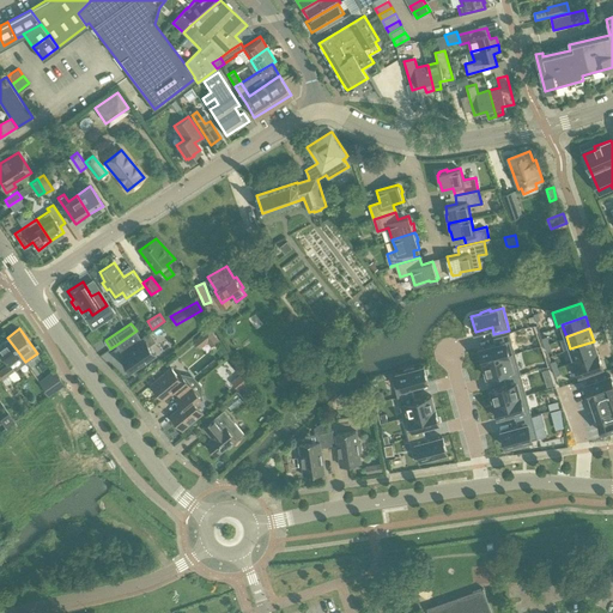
[(193,341),(200,350),(206,344),(212,349),(219,341),(207,329),(193,341)]
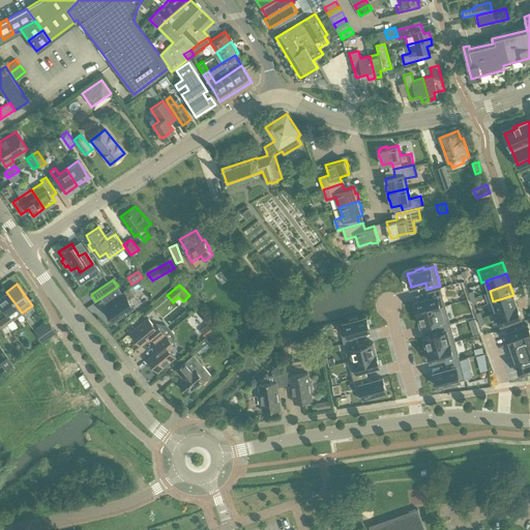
[(114,320),(135,305),(129,298),(135,294),(130,287),(122,292),(118,286),(100,298),(106,306),(114,320)]
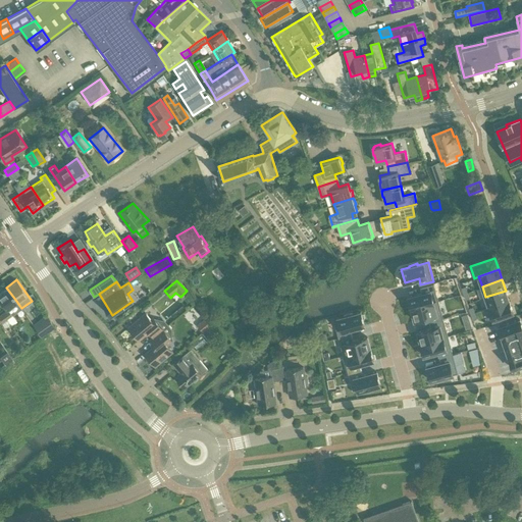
[(423,293),(408,297),(412,308),(438,301),(433,283),(421,286),(423,293)]
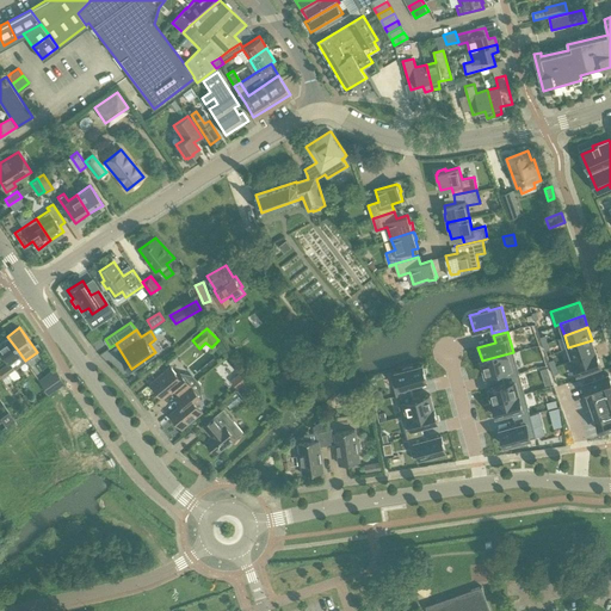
[(10,362),(4,366),(12,380),(13,381),(20,376),(14,369),(25,360),(22,356),(19,352),(7,337),(0,341),(0,351),(7,360),(10,362)]
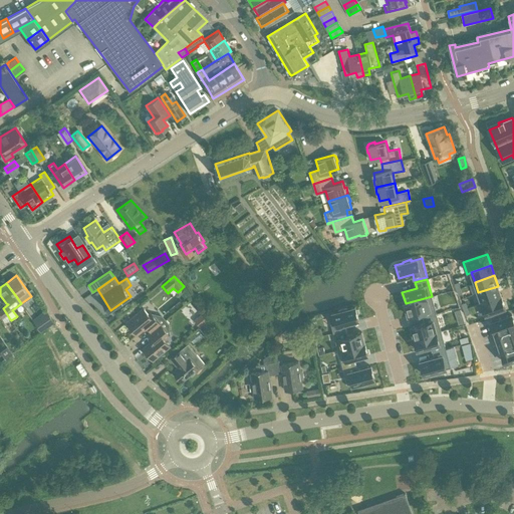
[(478,292),(476,292),(480,304),(482,303),(482,302),(501,296),(498,286),(478,292)]
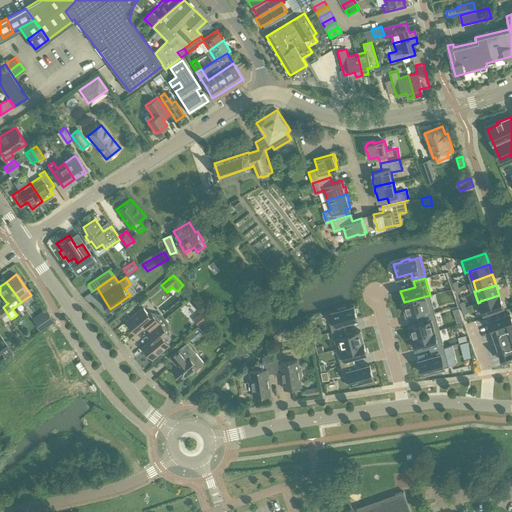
[(430,295),(404,302),(407,314),(421,310),(422,316),(435,312),(430,295)]
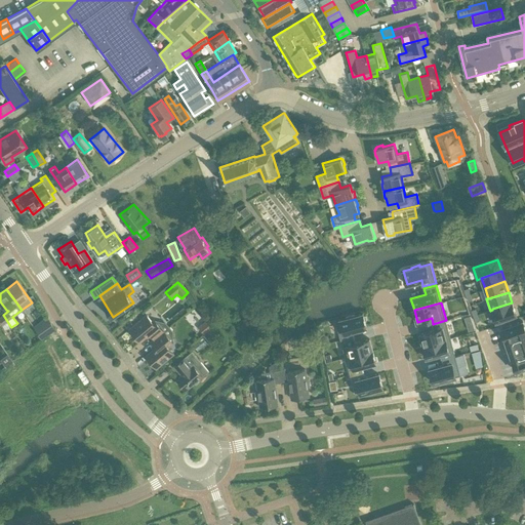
[(512,303),(492,309),(492,310),(496,321),(516,314),(512,303)]
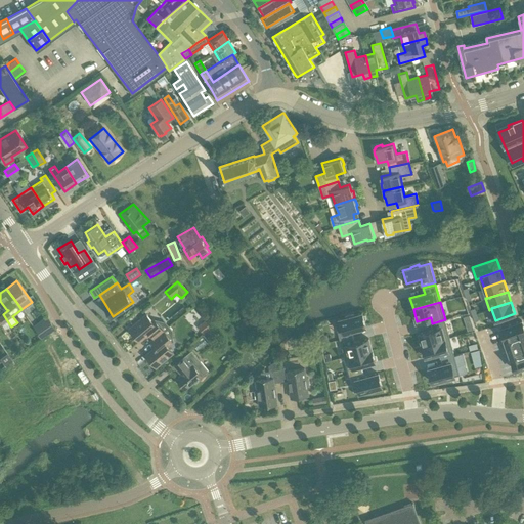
[(346,316),(335,319),(340,339),(353,336),(351,330),(365,325),(362,312),(354,314),(354,313),(346,315),(346,316)]
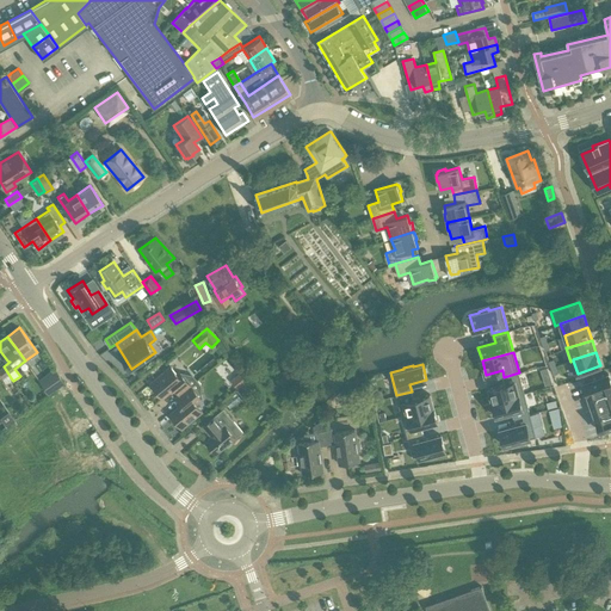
[(183,375),(179,370),(177,372),(171,365),(150,382),(162,396),(174,387),(179,394),(196,381),(192,377),(183,375)]
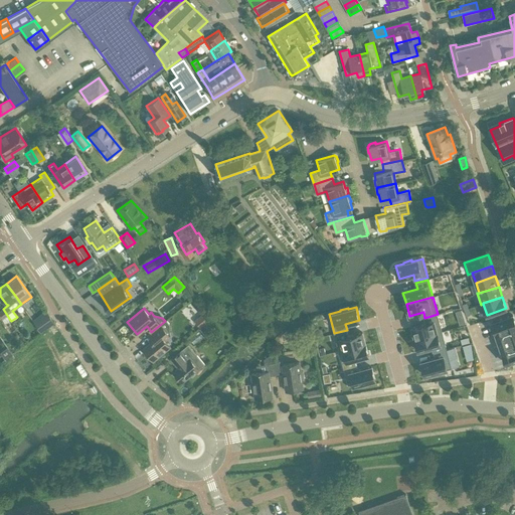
[(10,320),(3,309),(0,310),(0,315),(5,323),(10,320)]
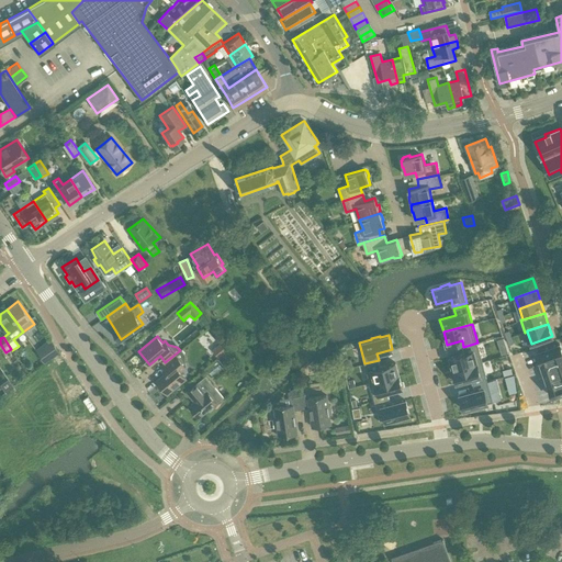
[(57,353),(59,352),(60,351),(52,339),(36,350),(45,362),(57,353)]
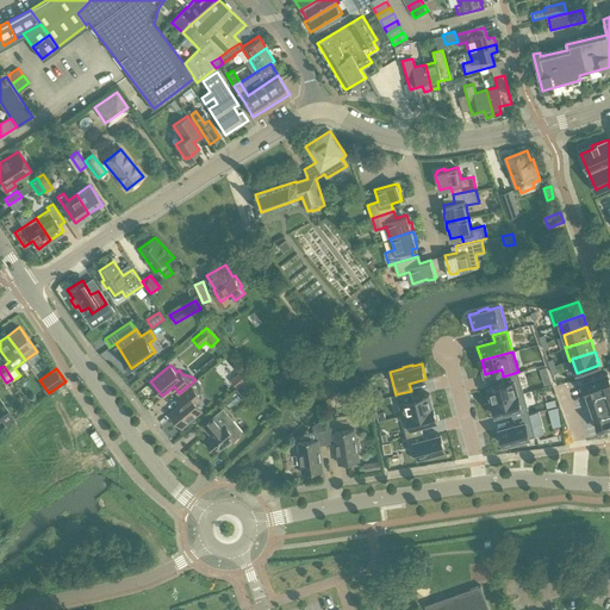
[(505,383),(489,387),(492,402),(523,393),(518,372),(503,377),(505,383)]
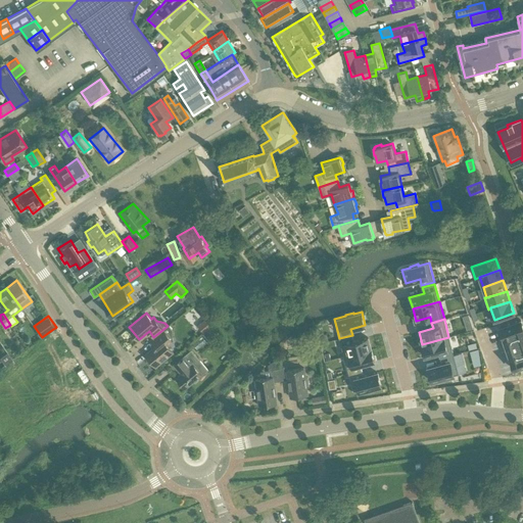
[(522,326),(521,320),(500,327),(514,369),(522,365),(522,326)]
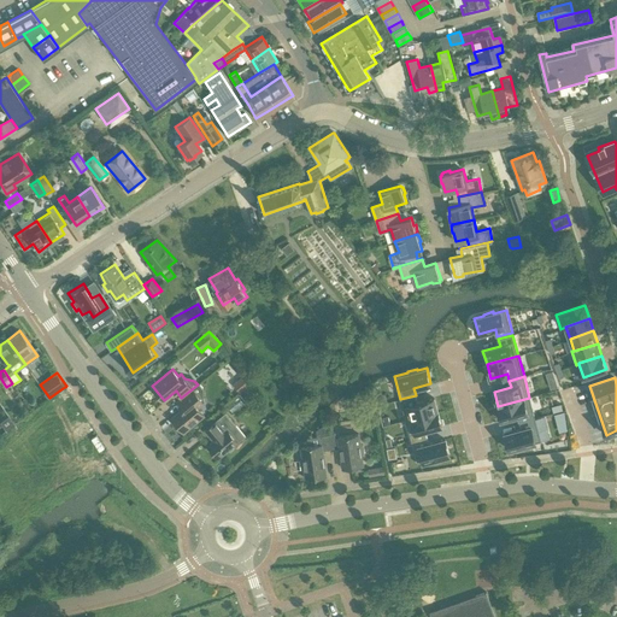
[(239,395),(247,388),(248,387),(241,378),(231,387),(239,395)]
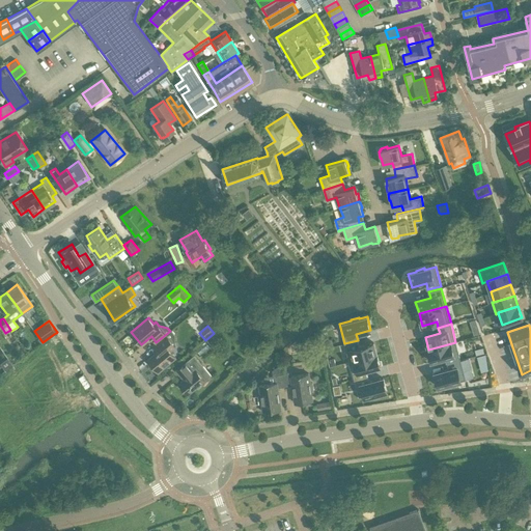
[(175,357),(171,352),(176,347),(174,344),(174,336),(170,331),(156,342),(152,344),(158,351),(147,359),(157,371),(175,357)]
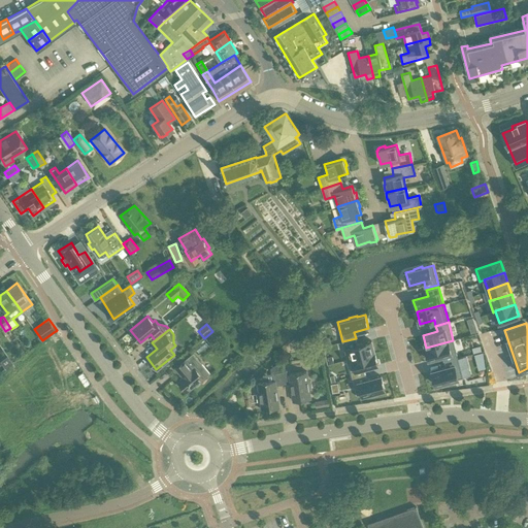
[(204,338),(212,349),(220,342),(211,332),(204,338)]
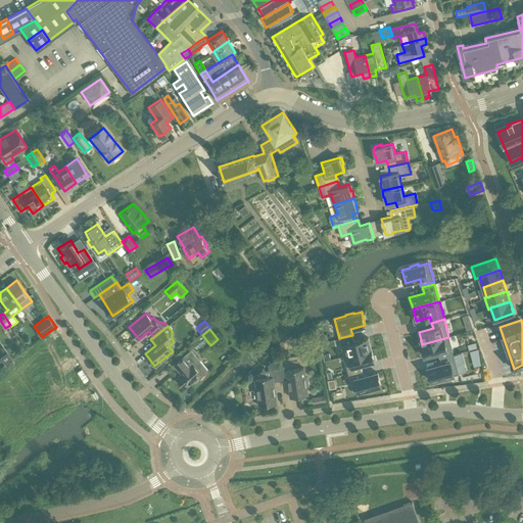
[(352,335),(339,338),(344,355),(371,348),(368,337),(353,340),(352,335)]
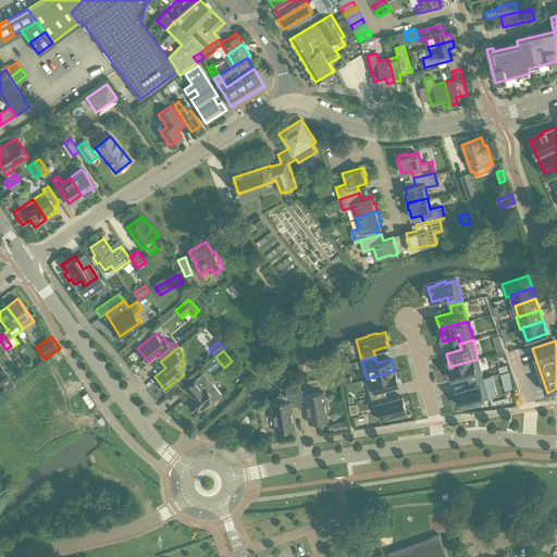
[(478,359),(449,367),(453,379),(468,374),(469,381),(483,378),(478,359)]
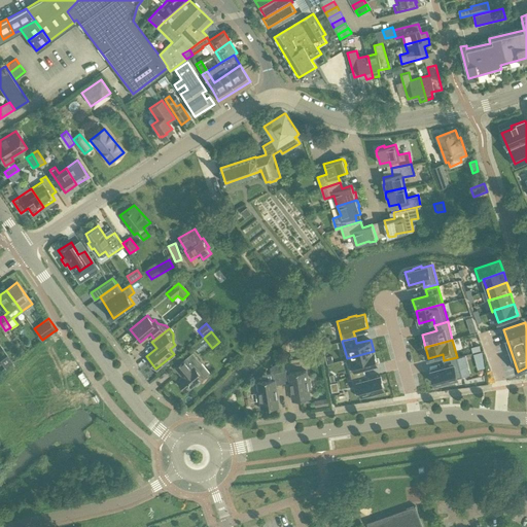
[(374,351),(347,358),(351,377),(364,373),(362,367),(377,363),(374,351)]
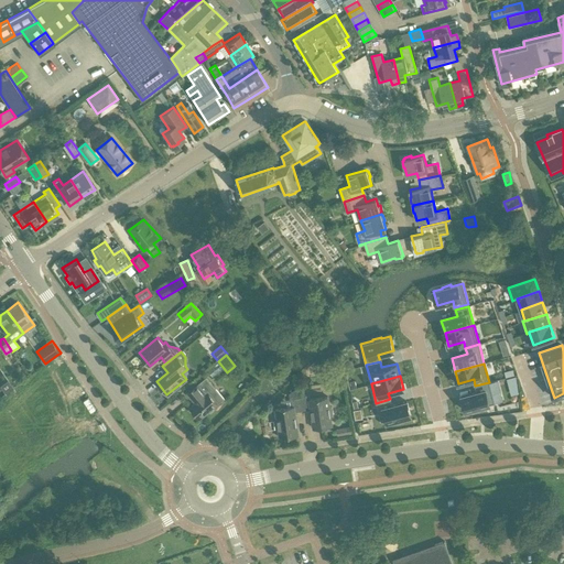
[(195,402),(190,408),(198,419),(223,399),(205,378),(187,393),(195,402)]
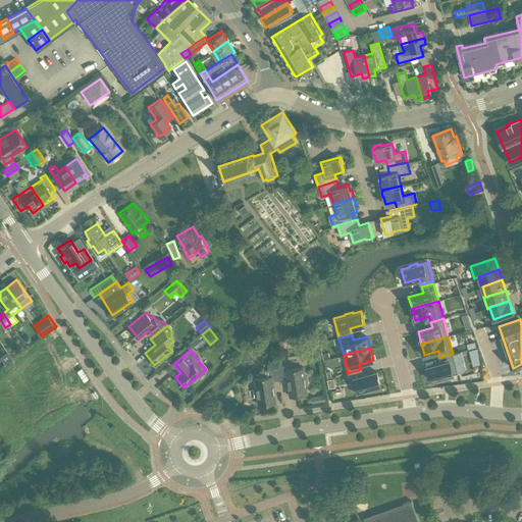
[(441,363),(427,366),(430,380),(438,378),(439,380),(448,378),(447,375),(457,373),(458,373),(466,371),(461,352),(453,354),(439,357),(441,363)]
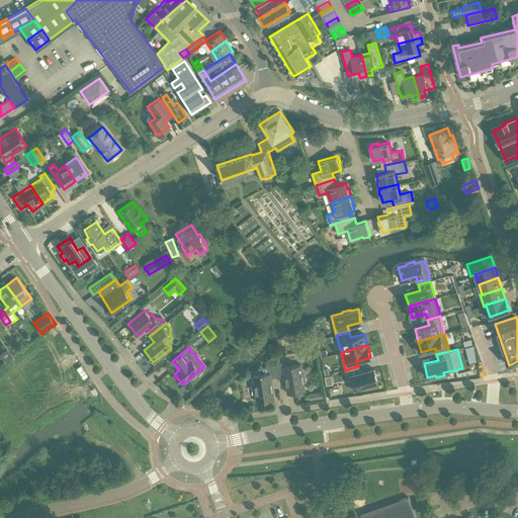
[(12,356),(7,350),(0,354),(0,355),(5,362),(12,356)]
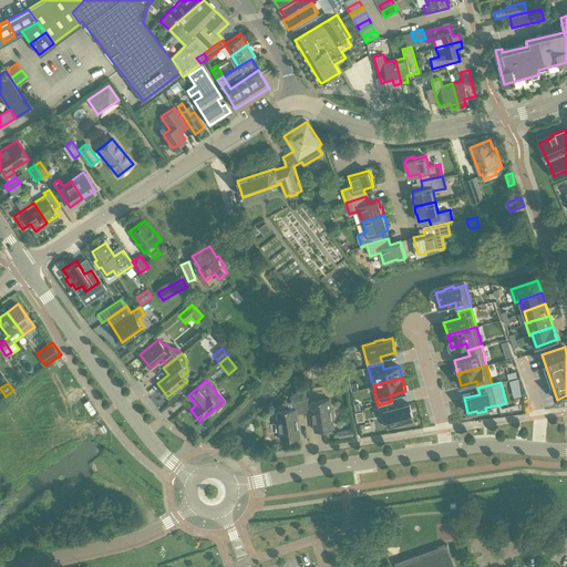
[(302,399),(303,412),(311,411),(315,431),(333,428),(332,419),(334,419),(333,410),(330,410),(329,399),(320,400),(319,400),(319,401),(310,402),(310,398),(302,399)]
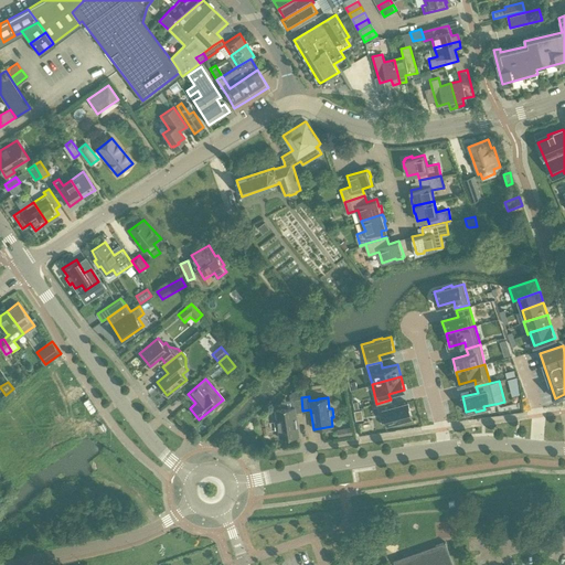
[(295,412),(302,411),(301,397),(292,400),(281,401),(283,408),(275,409),(277,420),(274,420),(275,429),(278,429),(279,438),(299,435),(295,412)]
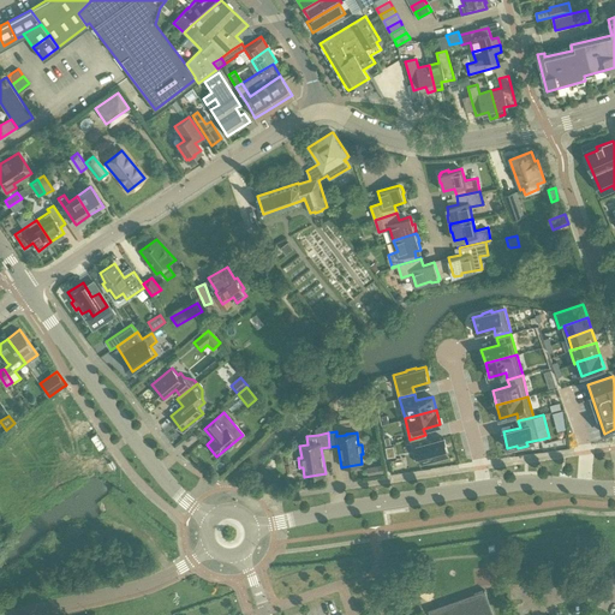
[(425,435),(410,440),(416,461),(429,459),(430,461),(440,459),(439,455),(448,453),(445,437),(427,442),(425,435)]
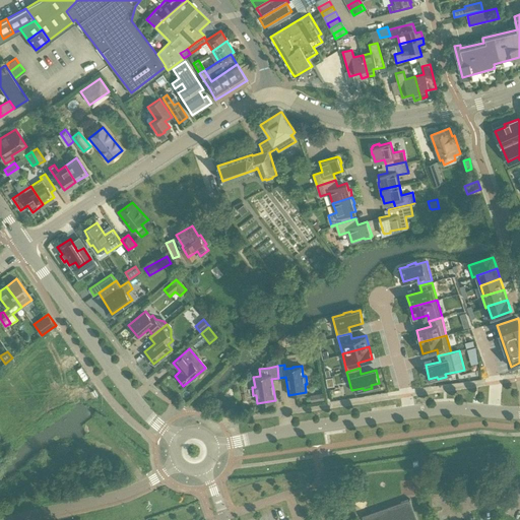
[(333,376),(326,377),(327,386),(334,385),(333,376)]
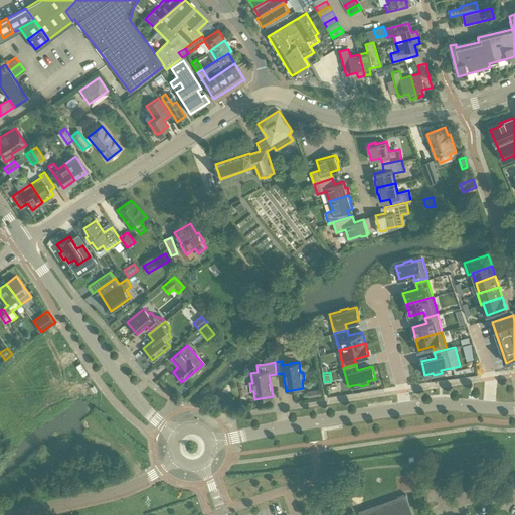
[(320,388),(307,391),(309,397),(321,395),(320,388)]
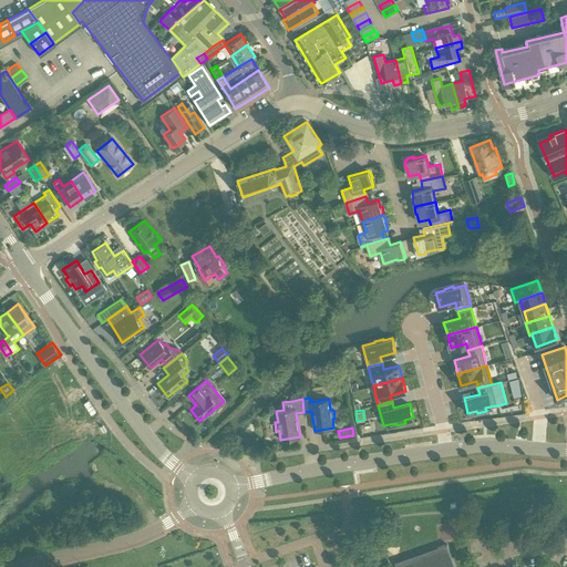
[(455,566),(447,544),(394,562),(397,566),(455,566)]
